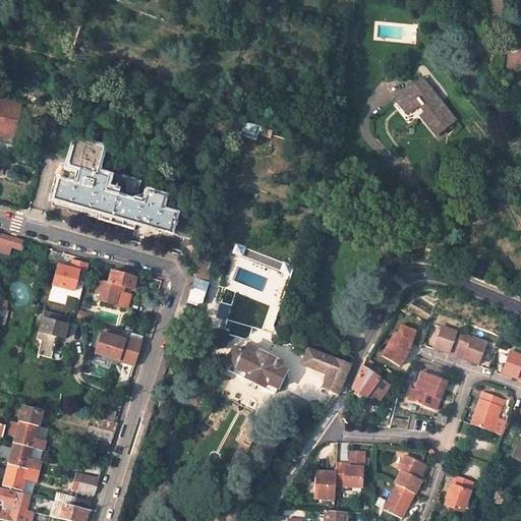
[(206,11),(208,4),(193,0),(192,0),(190,6),(206,11)]
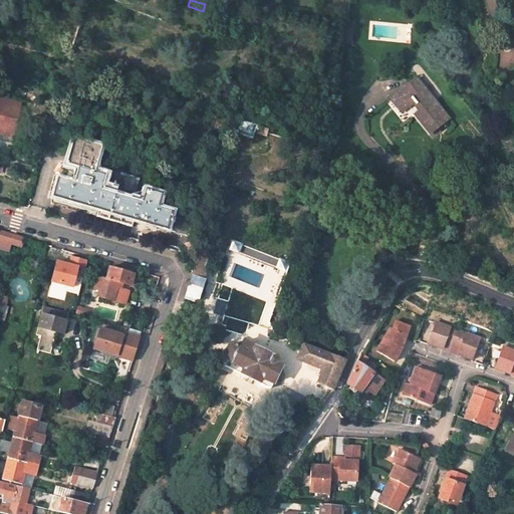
[(347,16),(344,36),(344,38),(354,39),(357,18),(347,16)]
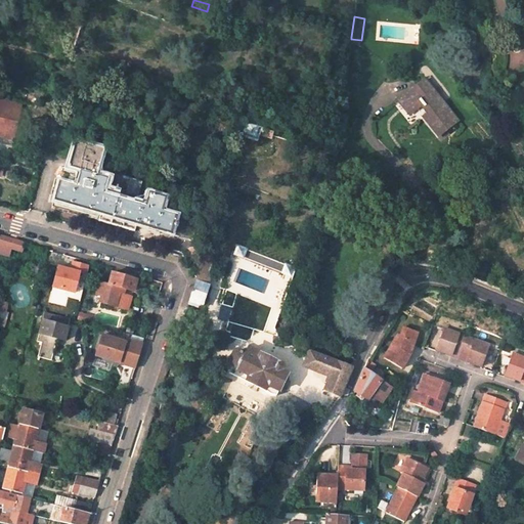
[(440,135),(459,121),(425,79),(401,98),(420,122),(426,117),(440,135)]
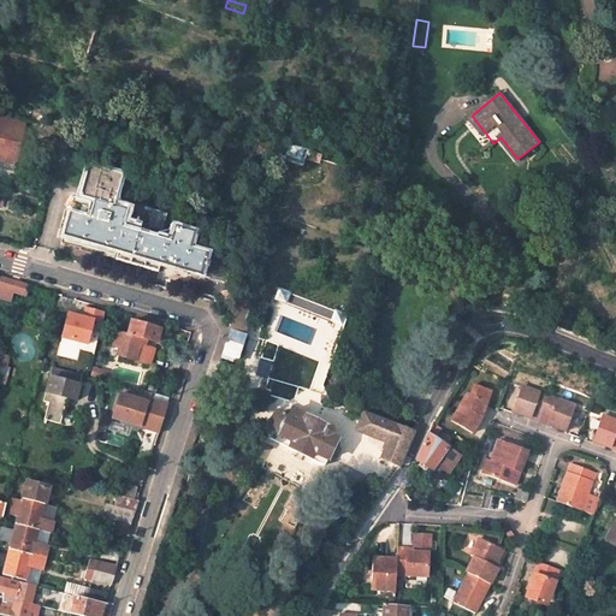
[(24,124),(0,117),(0,161),(13,166),(24,124)]
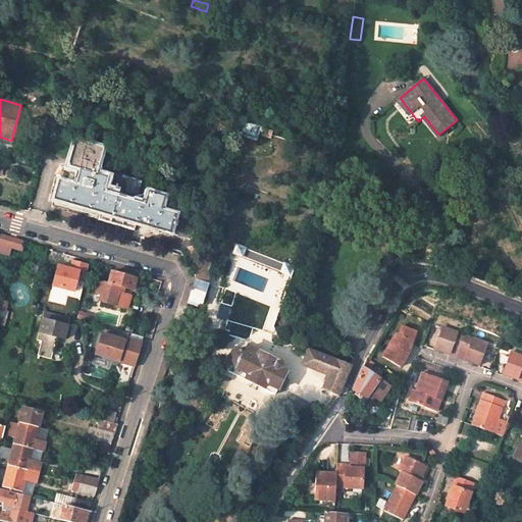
[(246,119),(242,133),(257,138),(259,132),(269,135),(271,128),(261,125),(261,124),(246,119)]
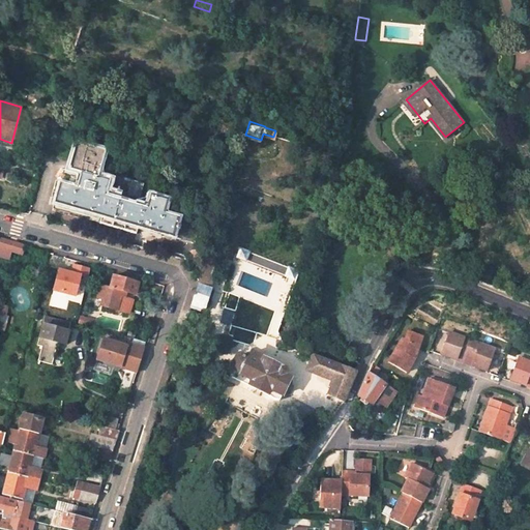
[(102,150),(75,141),(66,169),(80,174),(77,185),(74,184),(71,188),(58,184),(54,202),(194,243),(199,224),(196,223),(196,225),(163,214),(166,201),(149,196),(146,205),(143,204),(141,209),(101,198),(107,182),(94,178),(102,150)]
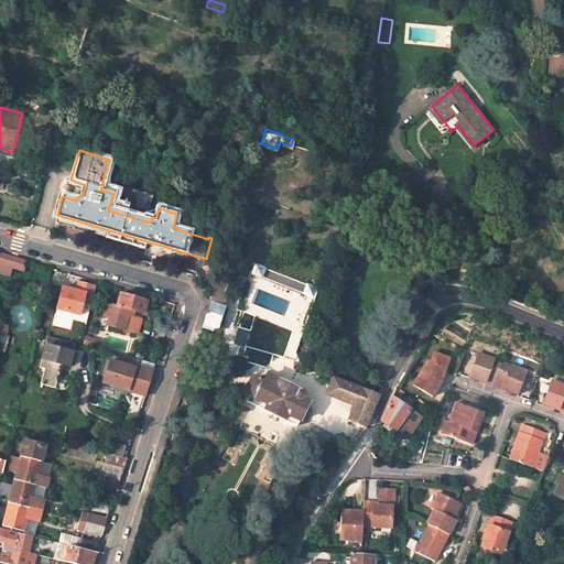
[(25,261),(0,253),(0,262),(23,269),(25,261)]
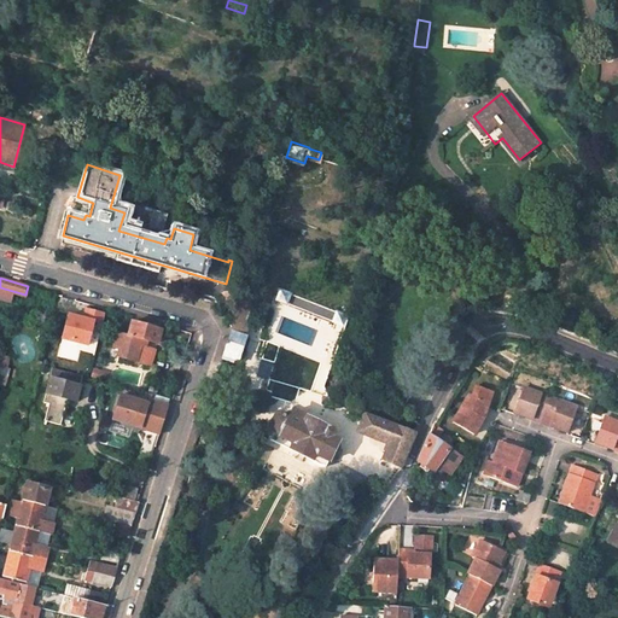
[(250,302),(239,298),(234,314),(245,318),(250,302)]
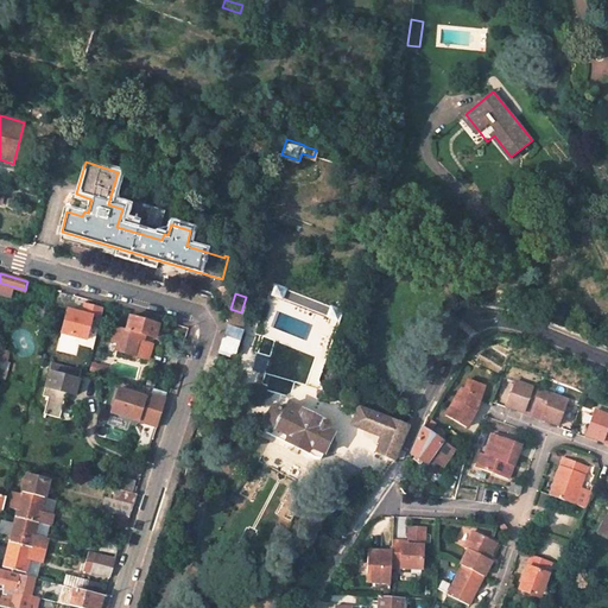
[(83,304),(81,312),(67,309),(61,337),(93,343),(100,308),(83,304)]
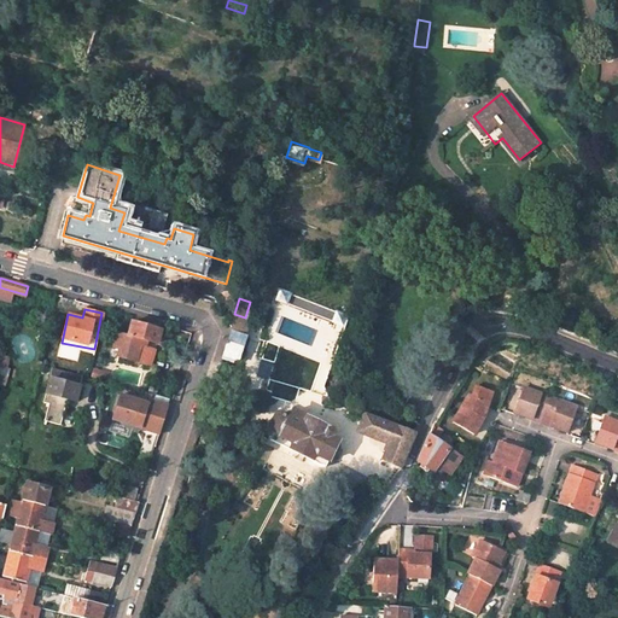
[(245,318),(234,314),(221,356),(229,360),(231,357),(237,359),(244,337),(242,336),(246,319),(245,318)]
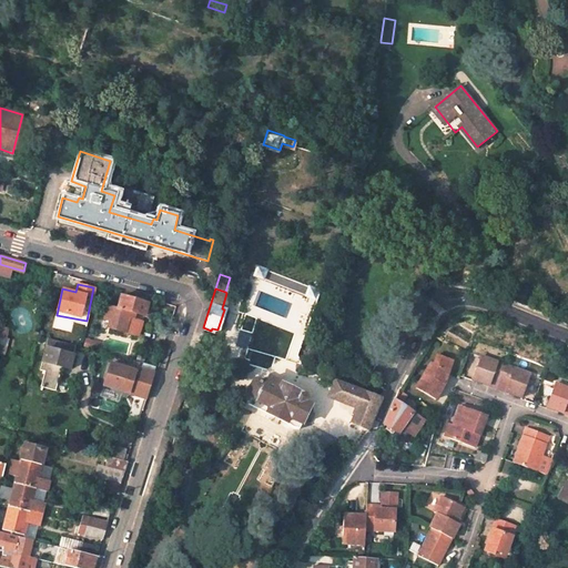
[(146,302),(120,294),(117,306),(107,303),(103,316),(110,318),(108,326),(138,334),(142,320),(133,317),(134,311),(143,314),(146,302)]
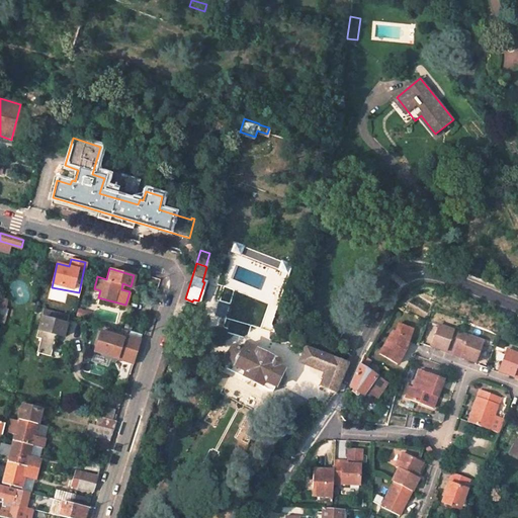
[(264,308),(236,296),(232,306),(261,317),(264,308)]
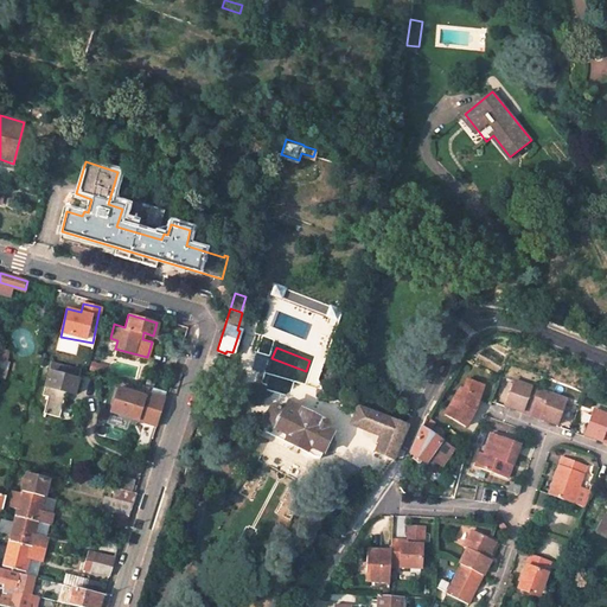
[(80,368),(51,360),(49,372),(77,379),(80,368)]
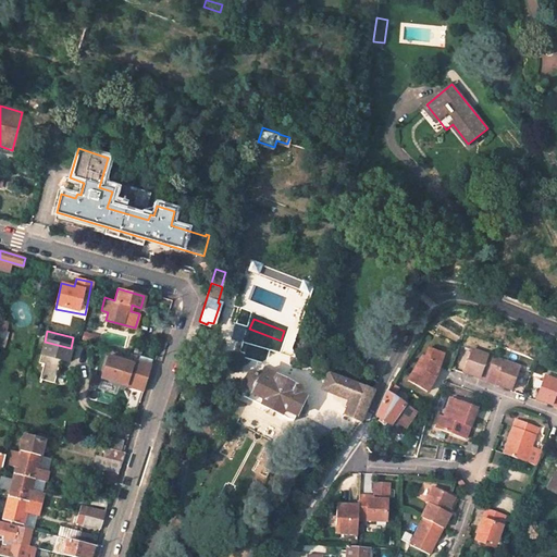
[(86,341),(95,343),(96,335),(87,334),(86,341)]
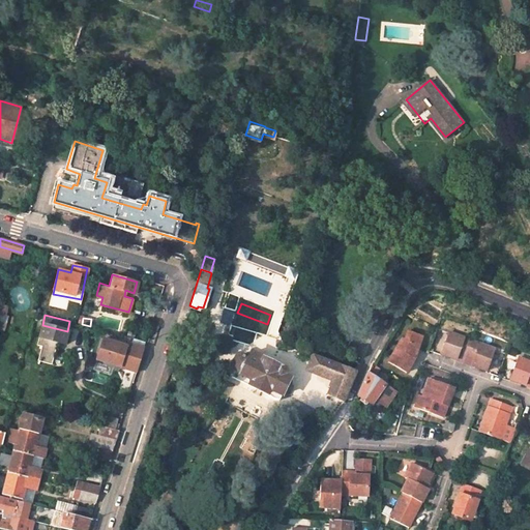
[(67,331),(42,325),(37,345),(42,346),(38,360),(51,363),(57,342),(64,344),(67,331)]
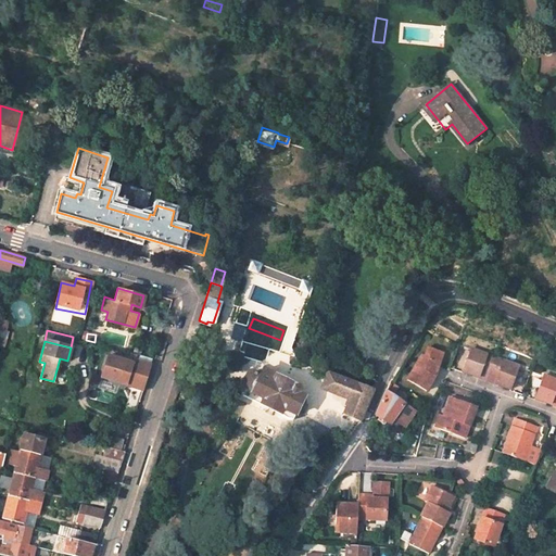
[(520,364),(472,345),(464,369),(480,375),(482,370),(497,376),(495,381),(512,387),(520,364)]
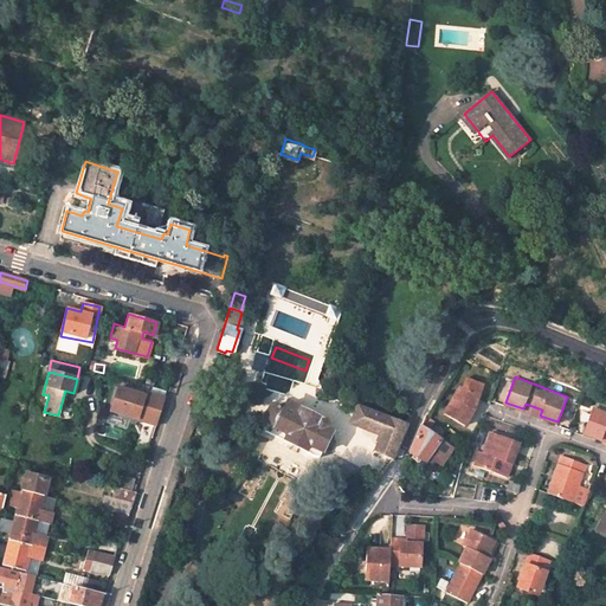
[(475,410),(483,384),(472,380),(470,386),(464,384),(463,387),(459,386),(444,413),(466,425),(475,410)]
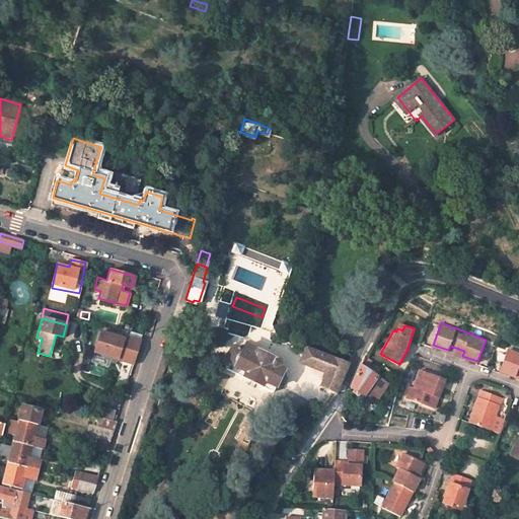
[(140,339),(127,335),(126,339),(99,330),(93,352),(133,363),(140,339)]
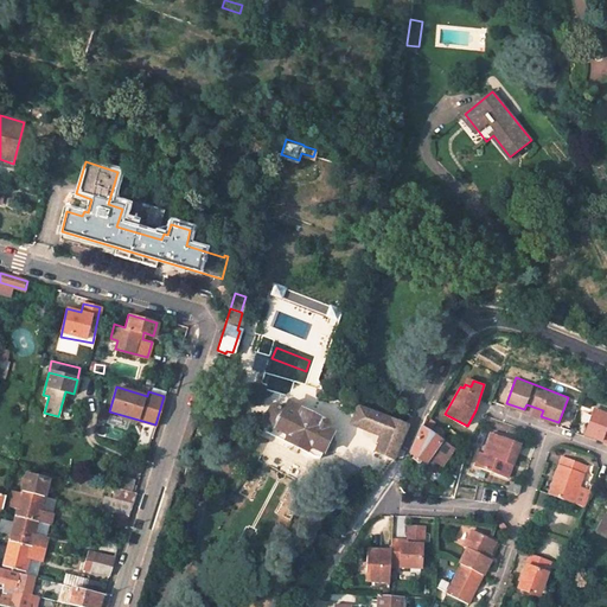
[(526,404),(524,409),(541,416),(543,410),(526,404)]
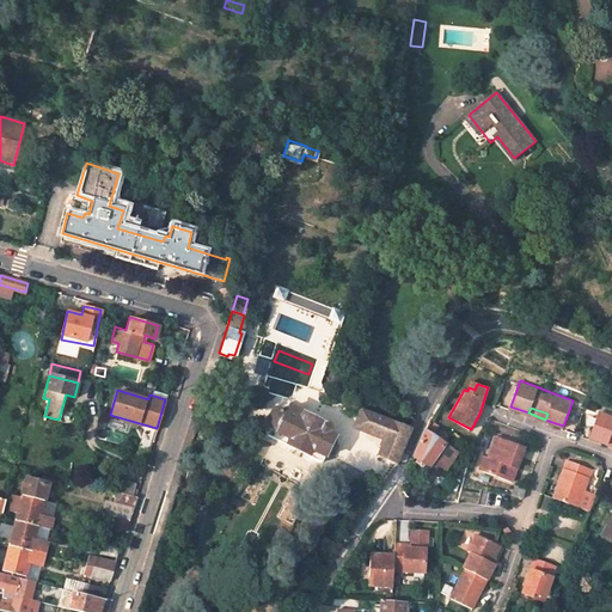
[(293,409),(291,414),(304,421),(306,416),(293,409)]
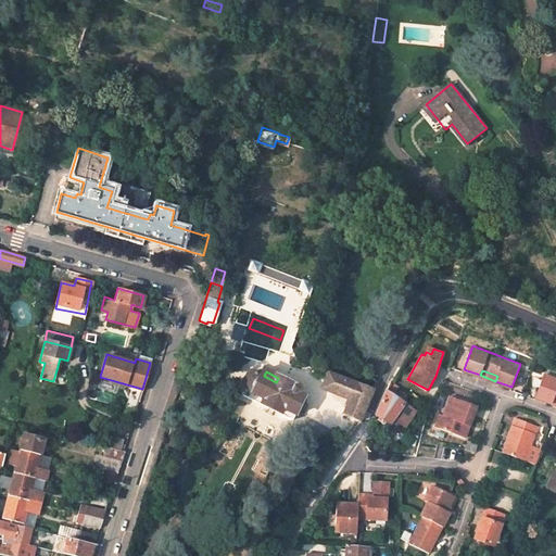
[(342,394),(348,380),(330,374),(324,387),(342,394)]
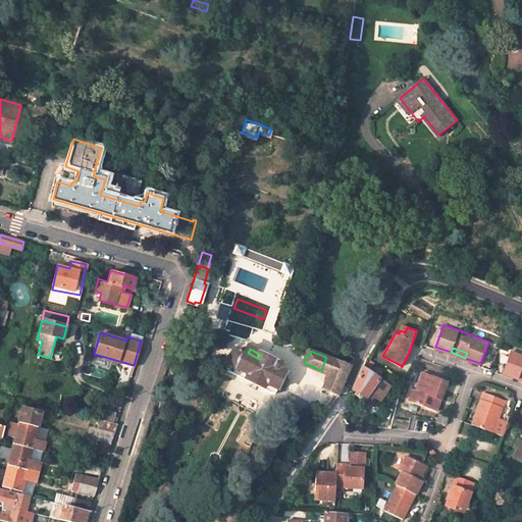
[(521,354),(513,351),(504,372),(519,377),(521,373),(521,372),(521,354)]
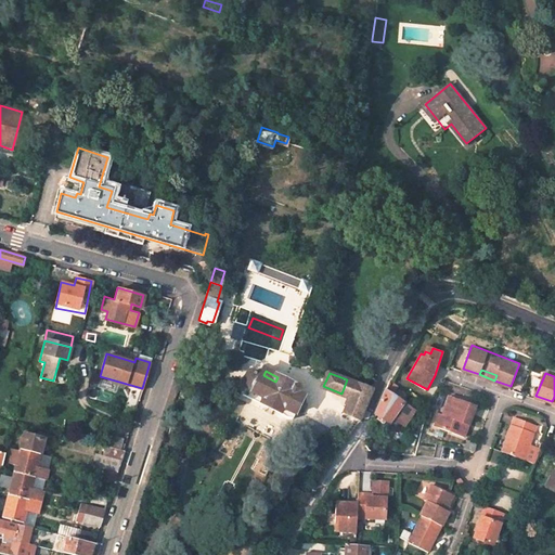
[(301,388),(278,377),(275,382),(263,375),(262,377),(256,374),(253,374),(250,375),(245,388),(255,392),(254,395),(267,400),(265,407),(283,415),(289,421),(296,421),(308,398),(299,395),(301,388)]
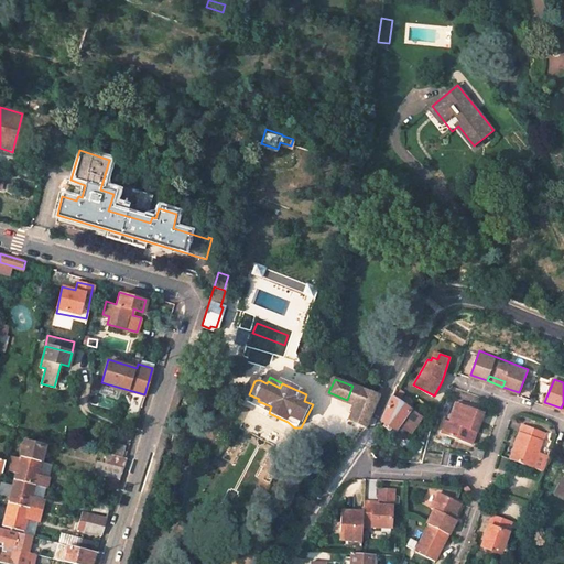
[(357,393),(359,394),(361,389),(353,386),(347,400),(356,403),(358,398),(356,397),(357,393)]
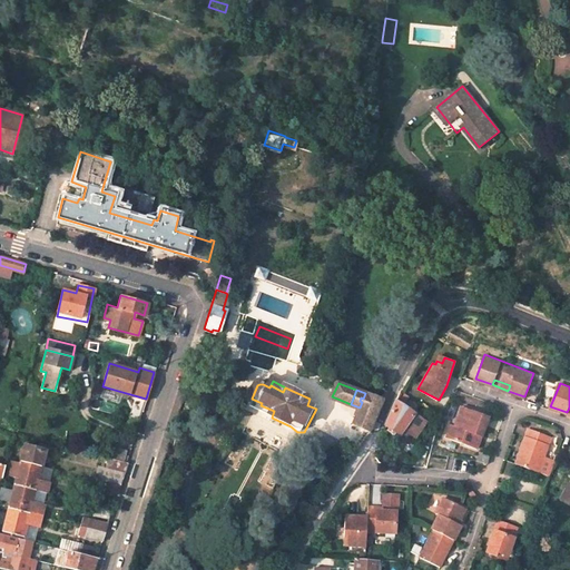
[(365,393),(363,399),(361,397),(360,401),(362,402),(360,408),(353,423),(371,431),(384,400),(365,393)]
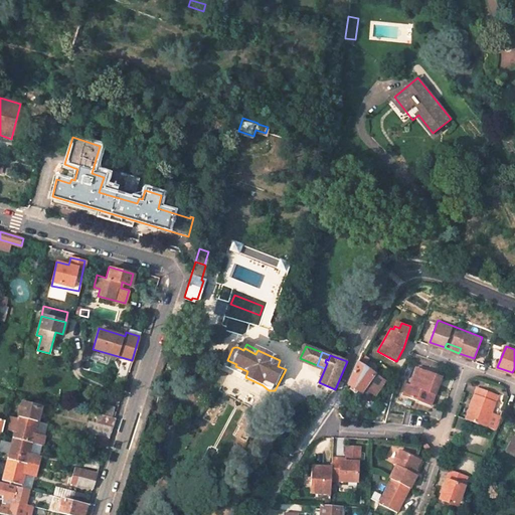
[(367,387),(376,374),(359,362),(350,384),(363,393),(367,387)]
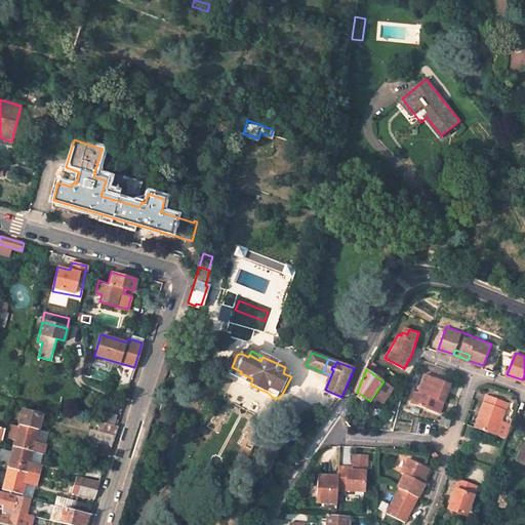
[(440,413),(452,382),(428,373),(419,393),(414,403),(440,413)]
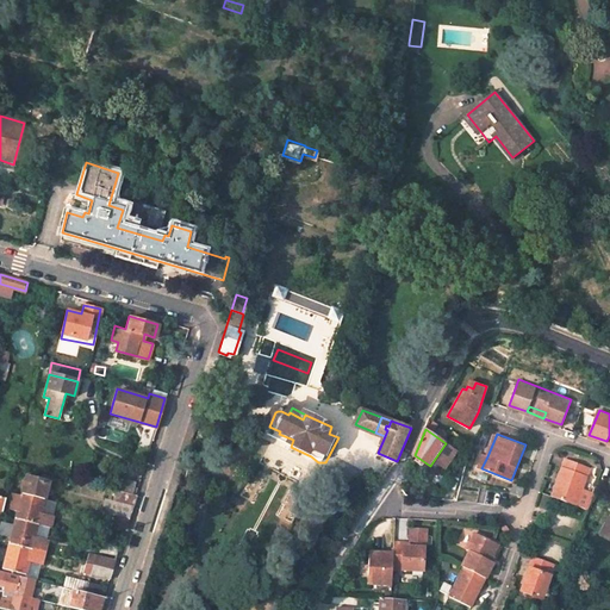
[(459,452),(446,443),(435,459),(448,467),(459,452)]
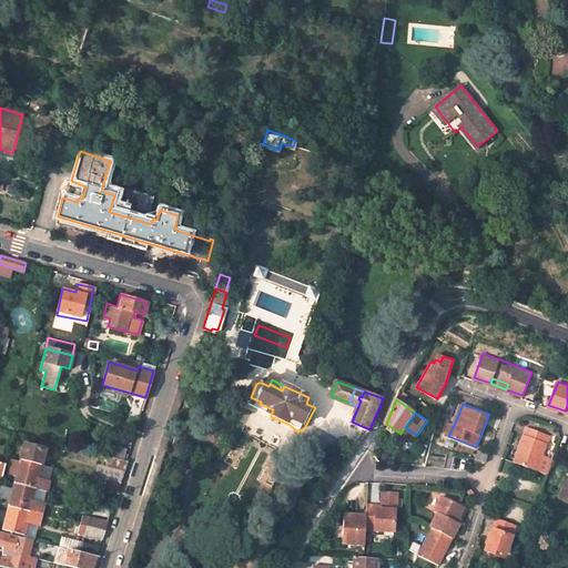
[(543,457),(550,437),(528,428),(516,462),(548,474),(553,460),(543,457)]
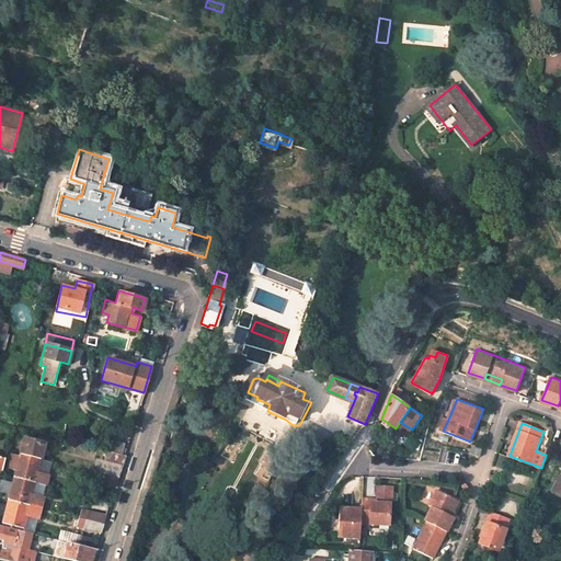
[(42,458),(45,446),(24,442),(21,453),(42,458)]
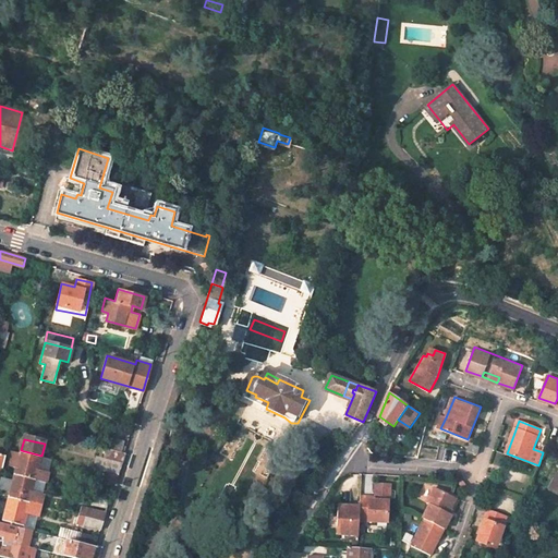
[(471,439),(469,449),(480,453),(483,444),(471,439)]
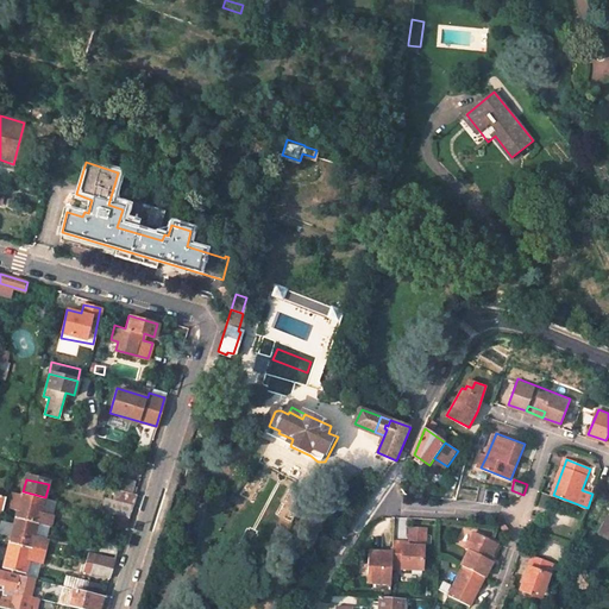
[(106,497),(102,510),(127,518),(131,504),(136,493),(114,488),(112,498),(106,497)]
